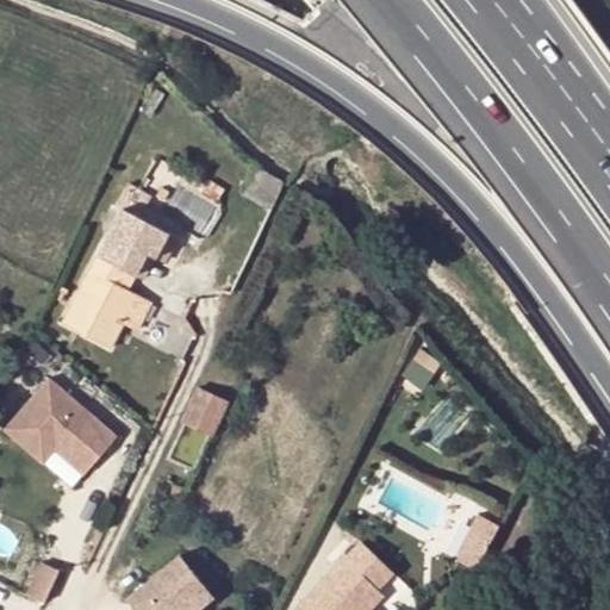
[(110,234),(149,254),(159,259),(172,235),(123,209),(110,234)]
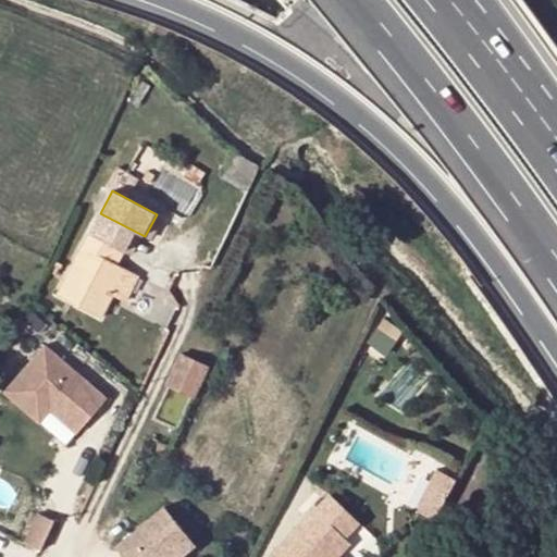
[(112,263),(119,250),(109,246),(102,258),(112,263)]
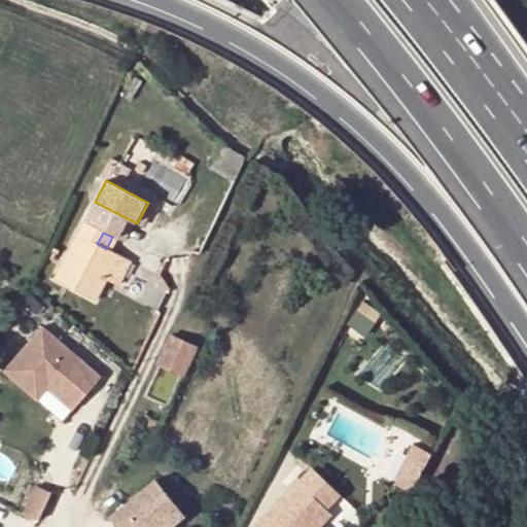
[(128,260),(118,255),(106,278),(116,283),(128,260)]
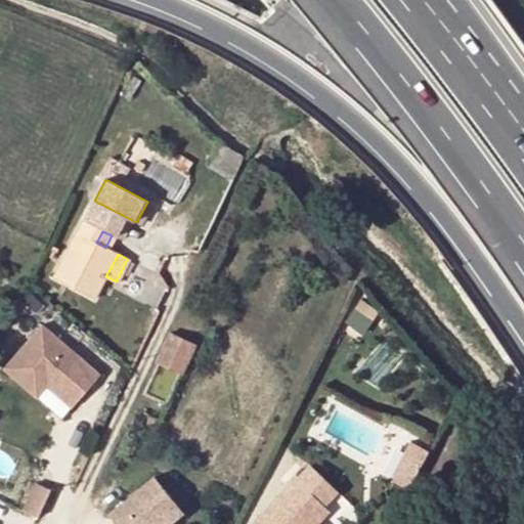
[(43,324),(5,369),(33,392),(47,375),(78,401),(100,374),(43,324)]
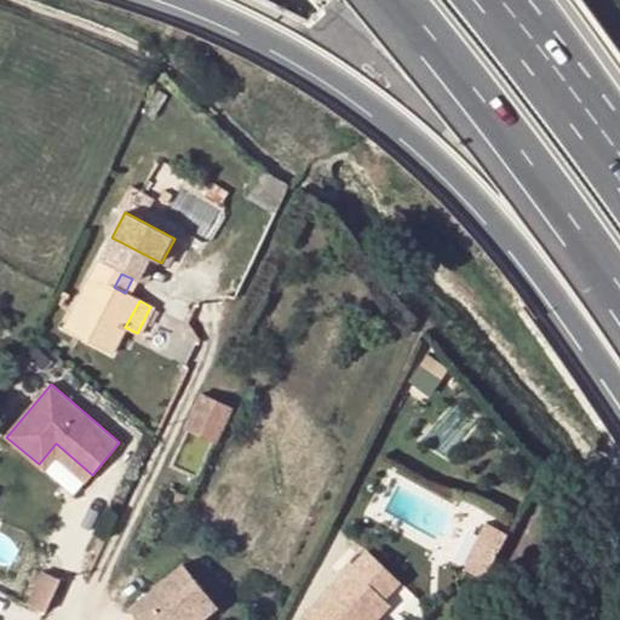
[(230,407),(202,394),(185,429),(213,441),(230,407)]
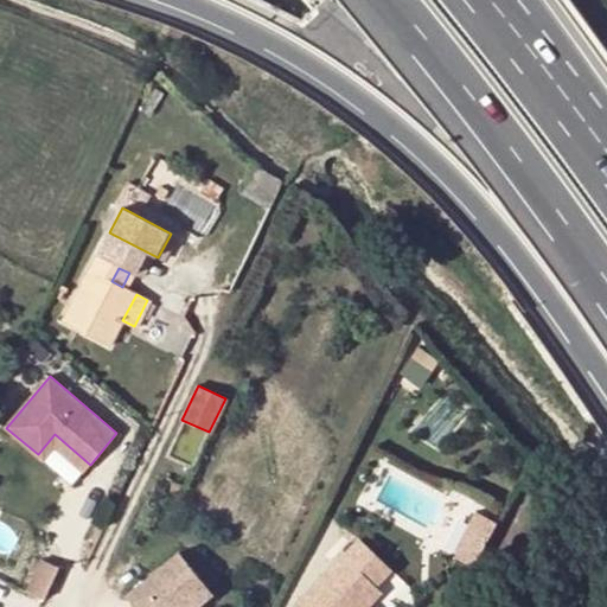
[(55,434),(38,454),(44,459),(56,446),(84,471),(90,465),(55,434)]
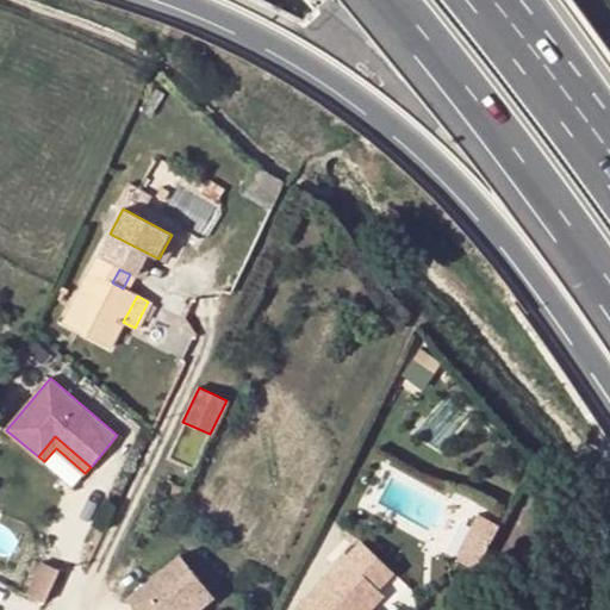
[(499,529),(479,518),(454,564),(475,574),(499,529)]
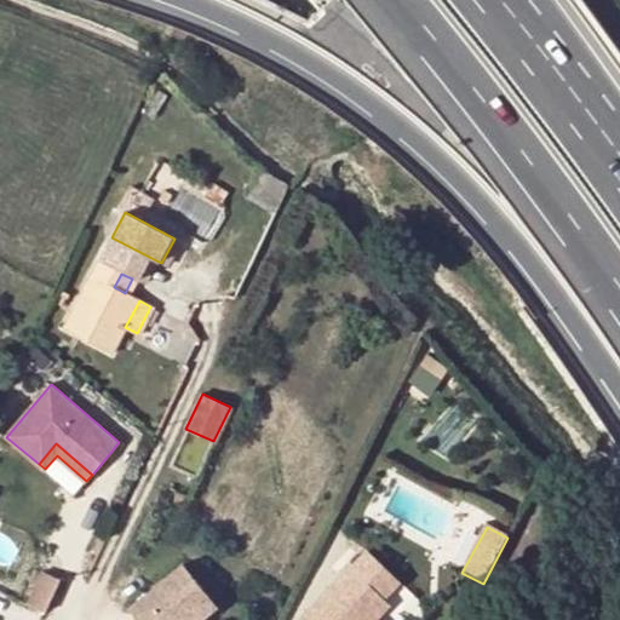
[(377,595),(391,578),(367,554),(303,619),(369,619),(367,618),(383,602),(377,595)]
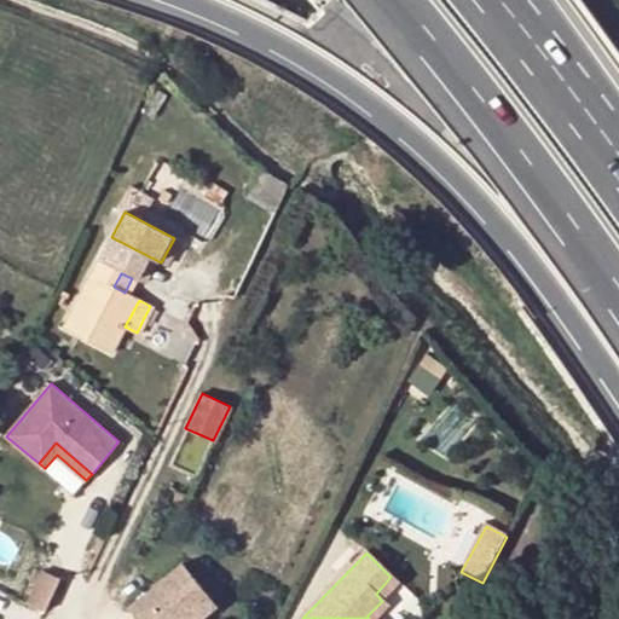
[(183,562),(127,606),(138,618),(177,618),(190,608),(198,618),(217,602),(183,562)]
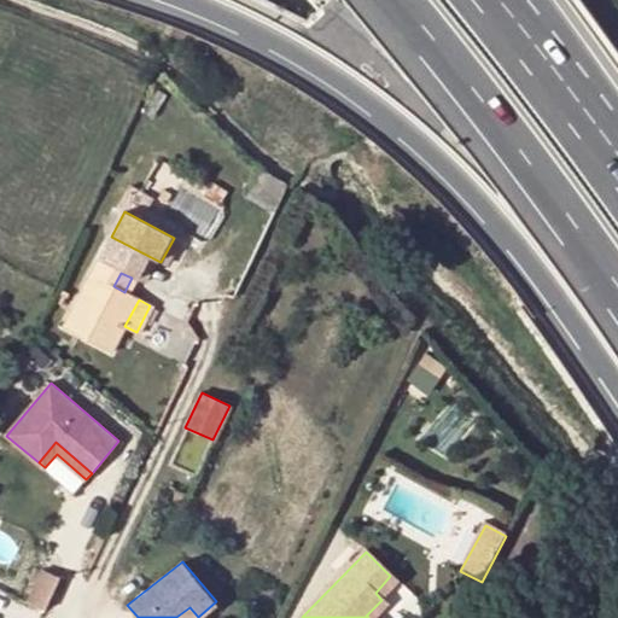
[(30,601),(48,608),(62,576),(44,569),(30,601)]
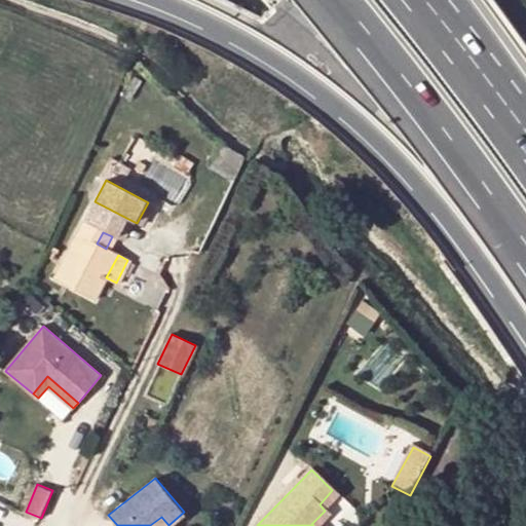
[(320,504),(325,511),(338,496),(332,490),(320,504)]
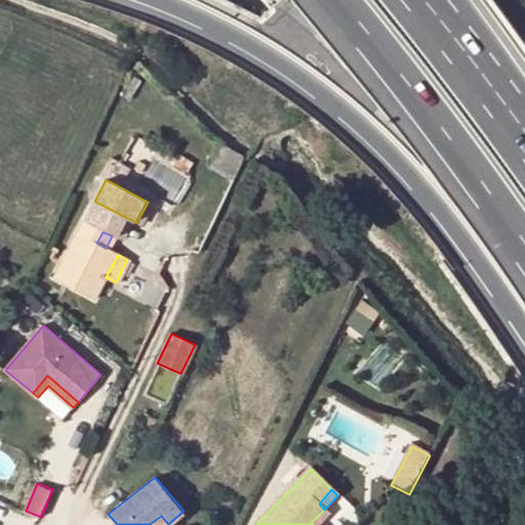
[(313,524),(318,524),(329,514),(324,510),(311,523),(313,524)]
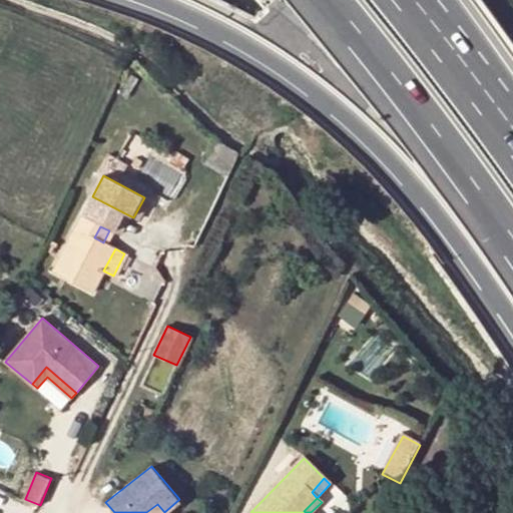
[(157,504),(146,512),(163,512),(164,512),(157,504)]
